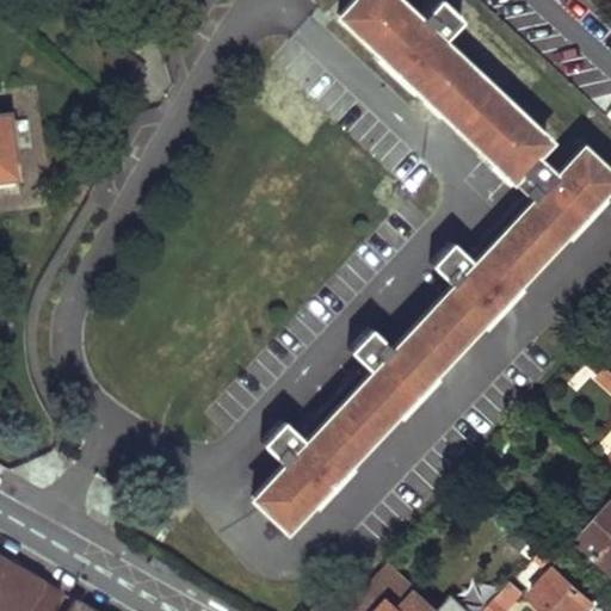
[(518,168),(541,189),(532,198),(479,255),(364,376),(309,434),(251,497),(283,526),(610,178),(610,173),(581,146),(555,174),(534,154),(545,140),(396,0),(351,0),(338,14),(511,178),(518,168)]
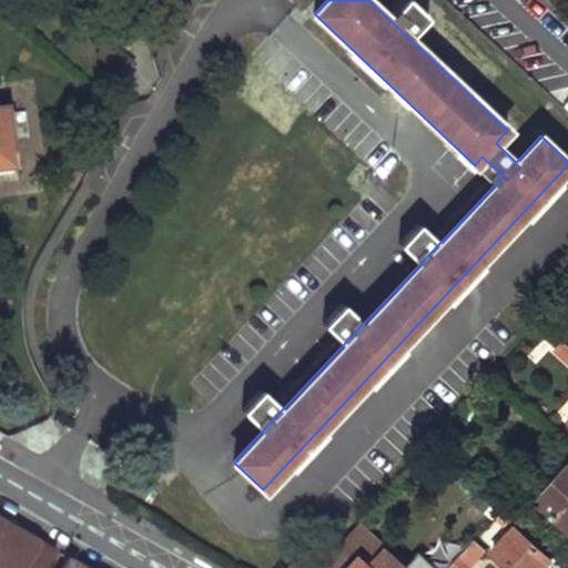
[(97,53),(121,75),(134,62),(110,39),(97,53)]
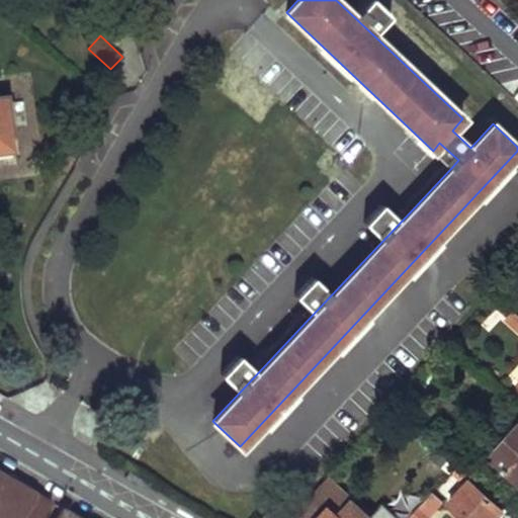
[(0,148),(14,146),(7,96),(0,96),(0,148)]
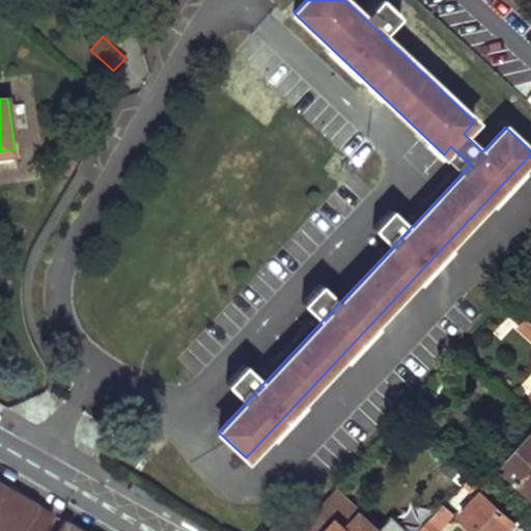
[(416,222),(463,172),(457,166),(410,217),(416,222)]
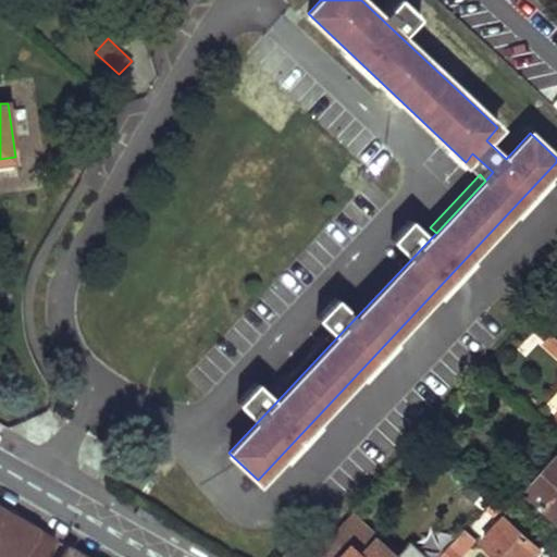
[(556,337),(553,334),(544,342),(556,354),(556,337)]
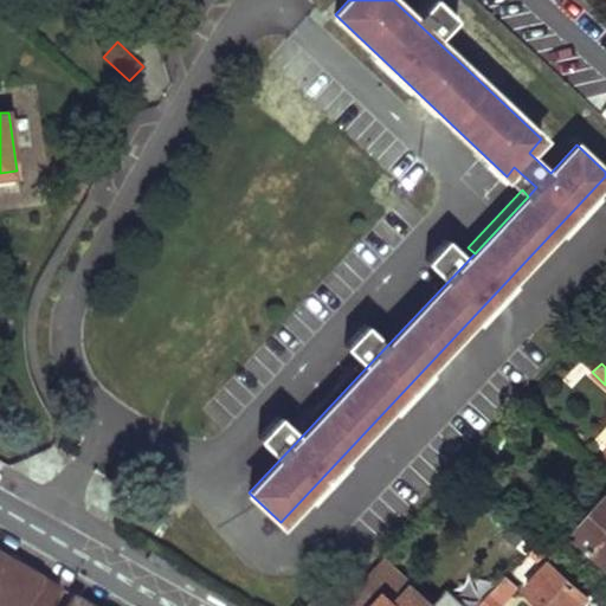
[(307,431),(361,373),(355,368),(301,425),(307,431)]
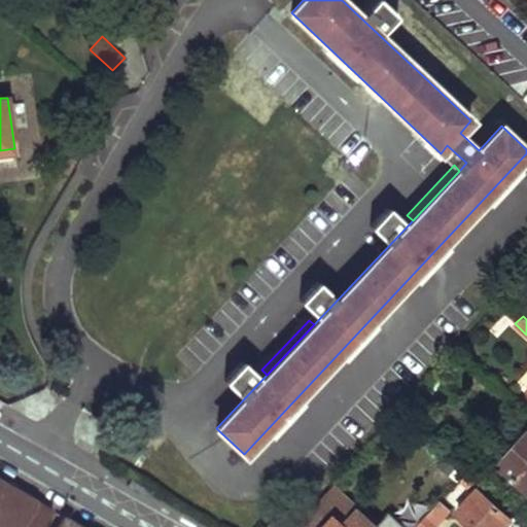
[(526,433),(500,462),(526,486),(526,433)]
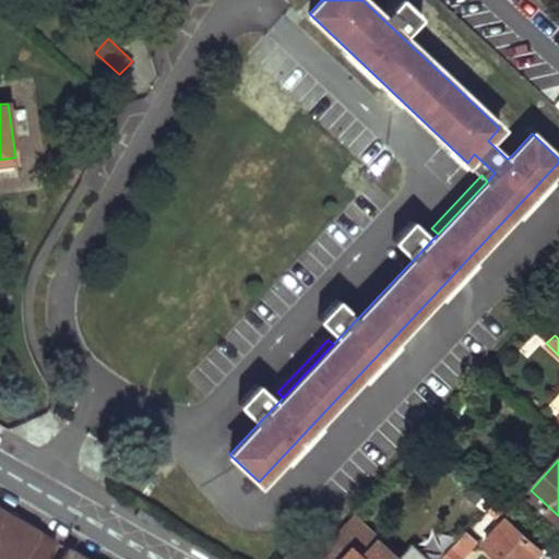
[(503,524),(485,546),(499,558),(535,558),(545,549),(494,501),(486,509),(503,524)]
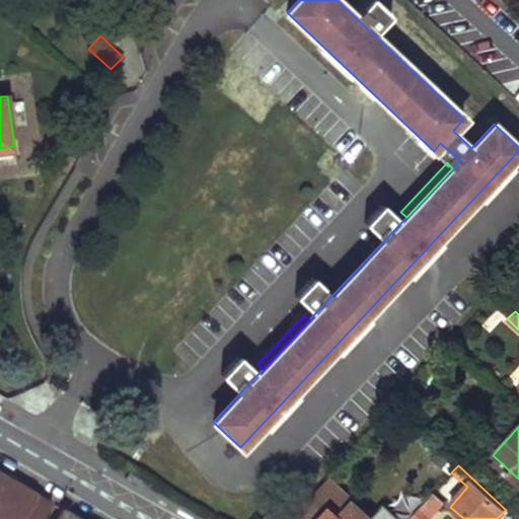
[(0,471),(0,491),(9,477),(0,471)]
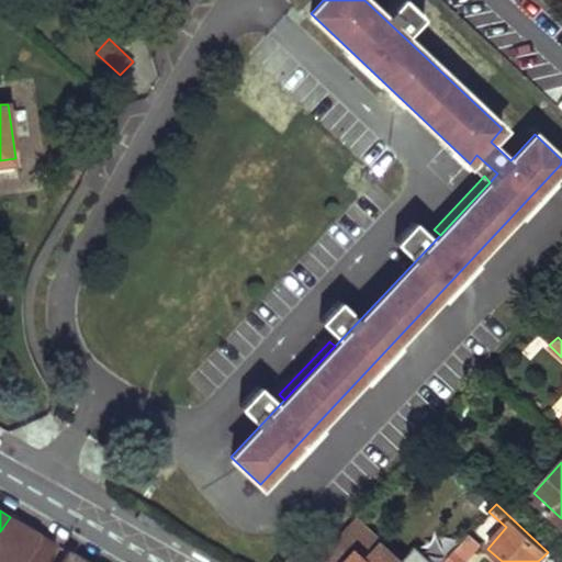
[(157,521),(139,512),(135,520),(153,529),(157,521)]
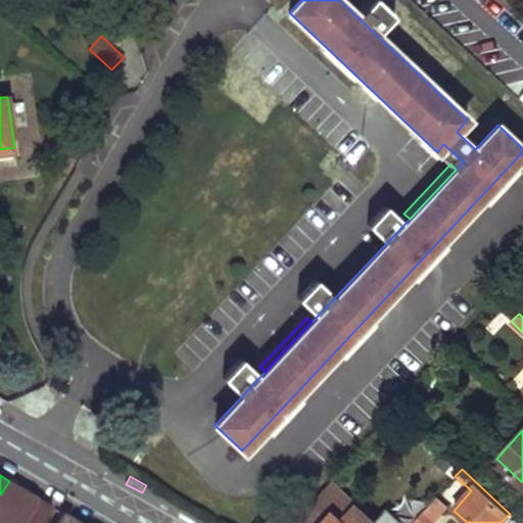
[(29,492),(9,481),(0,494),(0,522),(18,522),(36,496),(29,492)]
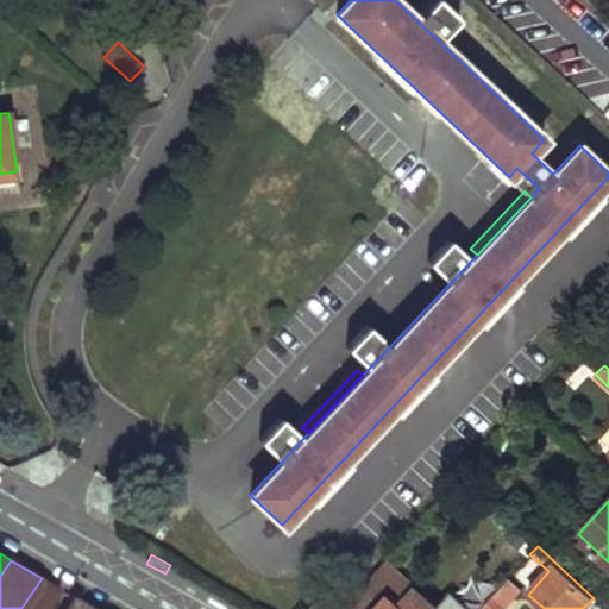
[(345,608),(466,608),(453,596),(439,608),(437,608),(384,560),(341,606),(345,608)]
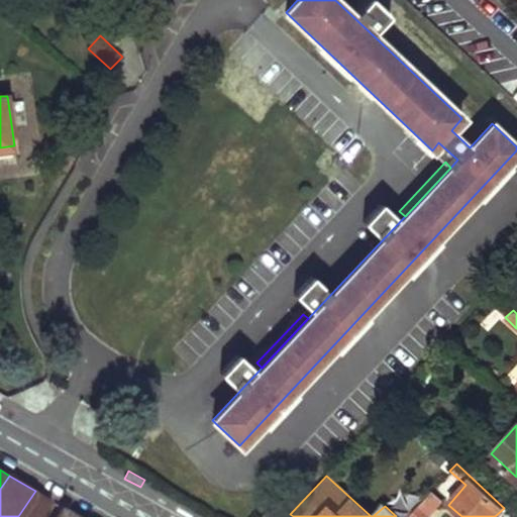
[(425,516),(442,499),(432,490),(408,516),(409,516),(425,516)]
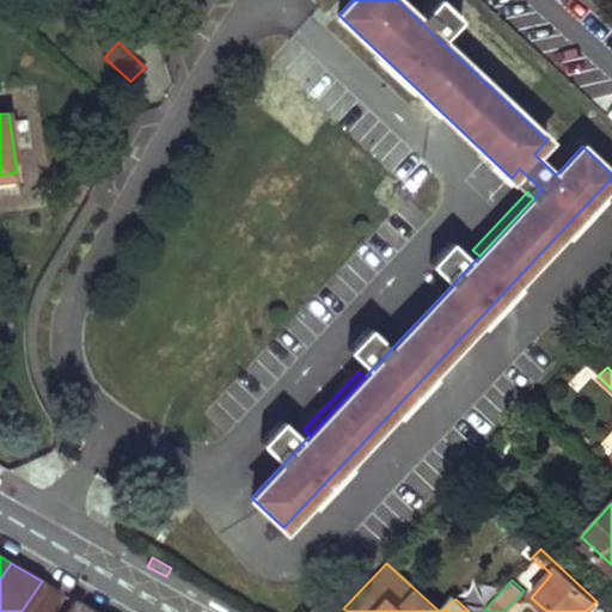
[(57,589),(42,581),(22,611),(48,611),(60,592),(57,589)]
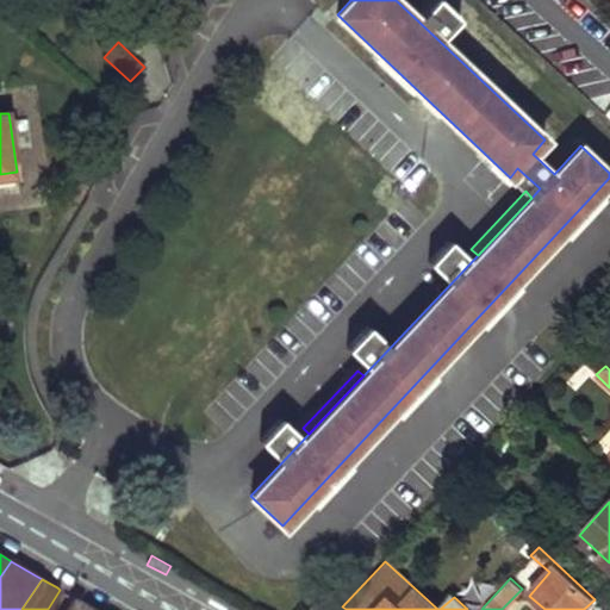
[(327,592),(310,609),(338,609),(342,607),(327,592)]
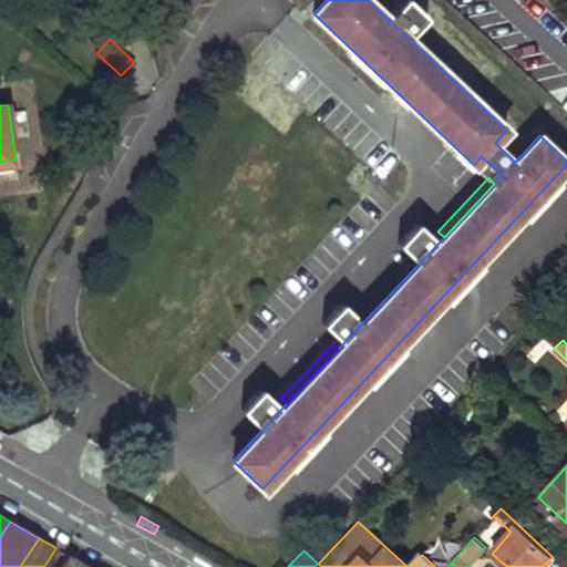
[(85,566),(68,556),(61,566),(85,566)]
